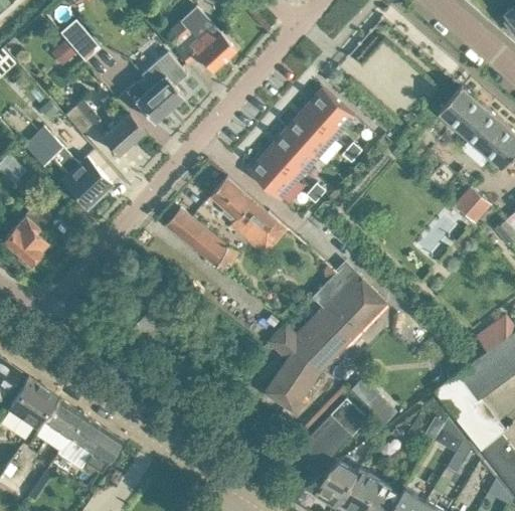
[(514,6),(506,14),(510,19),(505,23),(514,35),(514,6)]
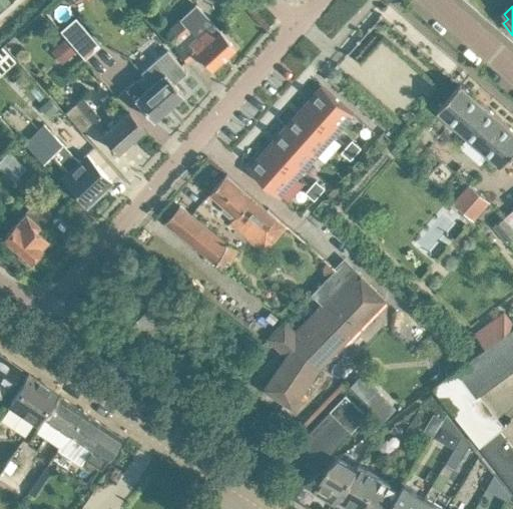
[(210,73),(234,51),(218,34),(195,8),(177,24),(163,36),(173,47),(170,49),(172,51),(185,66),(195,57),(210,73)]
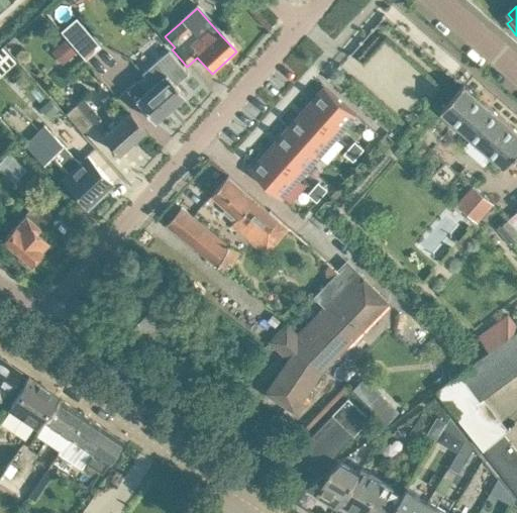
[(85,64),(101,50),(76,21),(61,34),(85,64)]
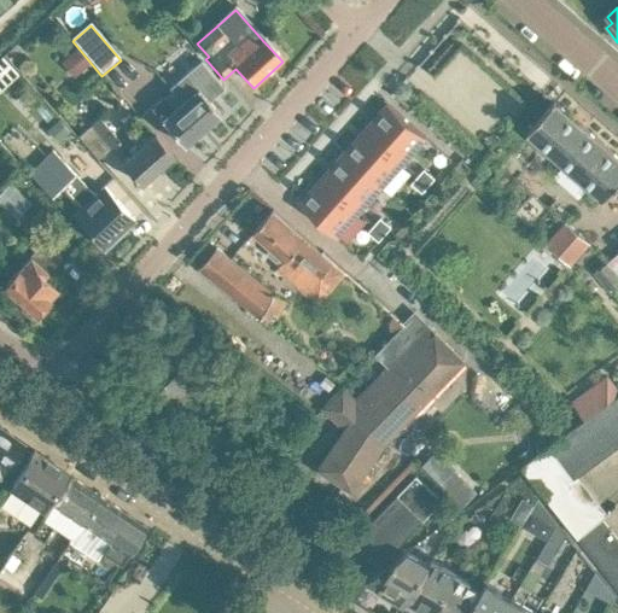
[(76,81),(91,66),(76,51),(62,65),(76,81)]
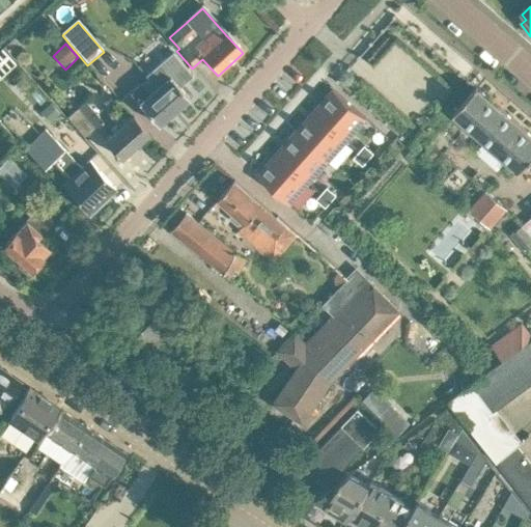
[(140,88),(130,96),(143,112),(157,128),(189,100),(178,89),(192,78),(178,62),(173,56),(147,80),(157,90),(148,98),(140,88)]
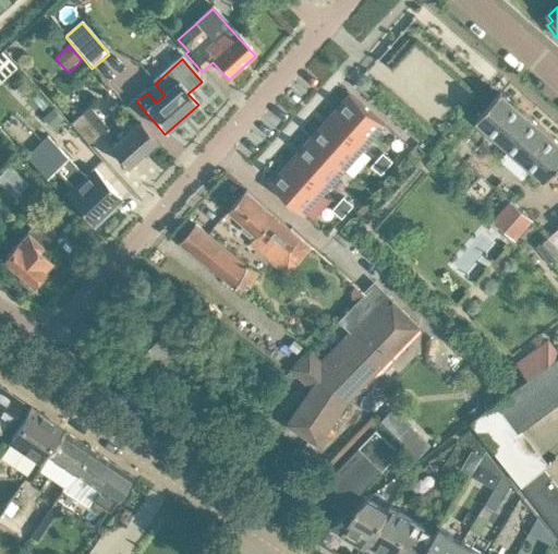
[(557,146),(500,95),(478,121),(478,120),(476,122),(510,151),(500,163),(522,182),(533,169),(547,182),(557,171),(557,146)]
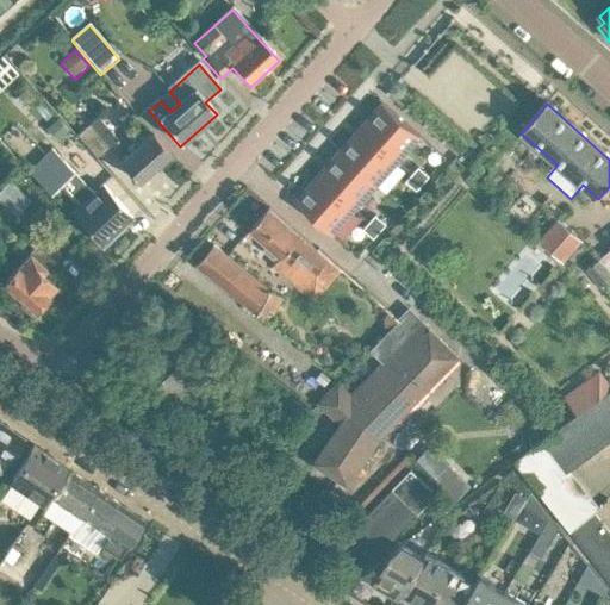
[(383,105),(360,130),(399,164),(421,139),(383,105)]
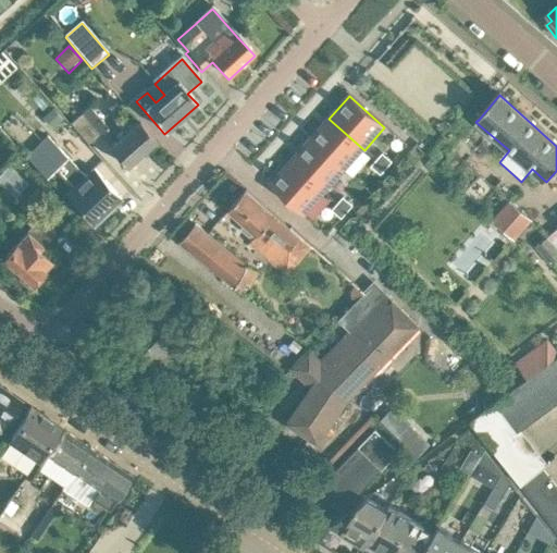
[(50,102),(28,122),(44,138),(65,120),(50,102)]
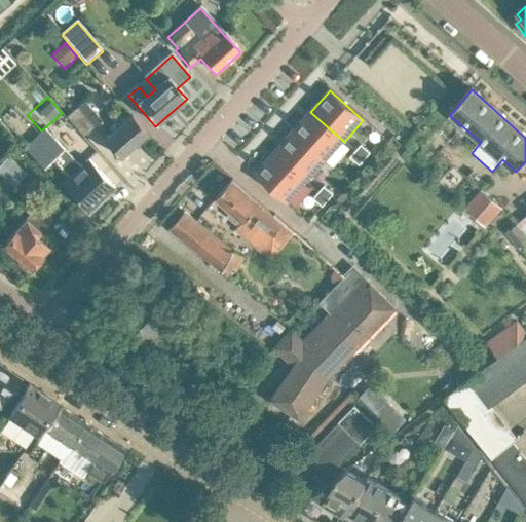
[(77,110),(67,119),(84,139),(95,131),(102,124),(83,104),(77,110)]
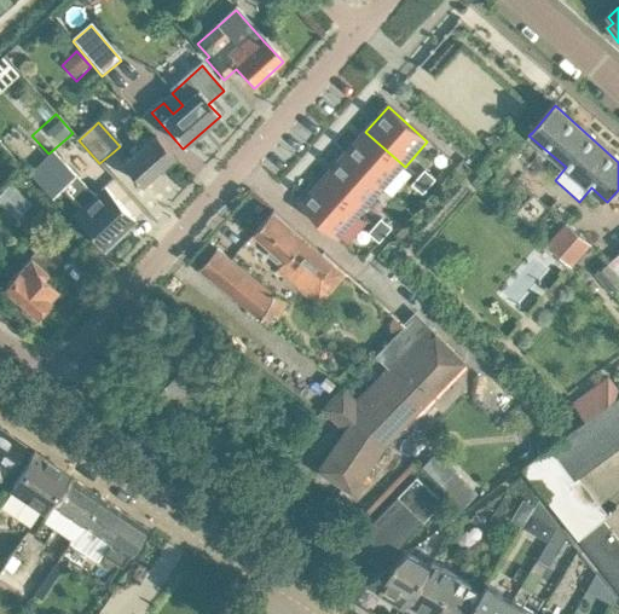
[(405,167),(365,132),(343,157),(383,191),(405,167)]
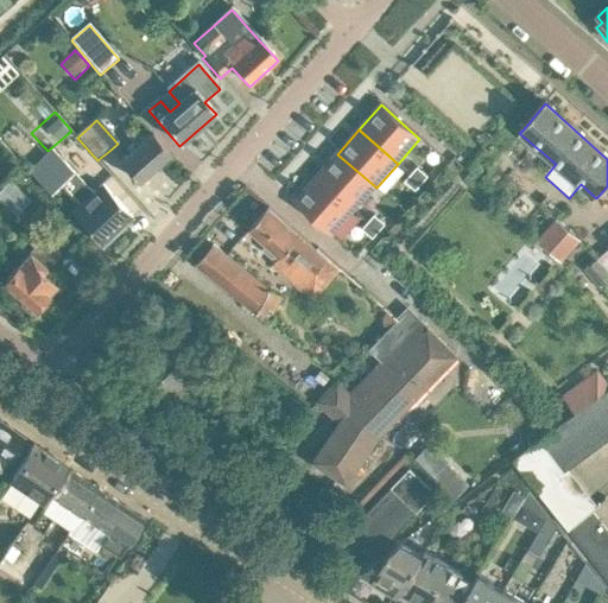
[(120,163),(119,164),(121,166),(137,184),(170,156),(153,138),(152,135),(128,156),(120,163)]
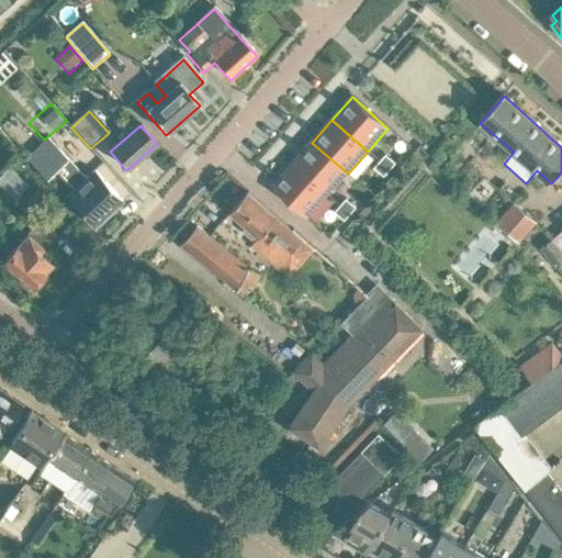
[(47,141),(26,160),(47,182),(56,175),(72,192),(65,200),(79,214),(94,230),(122,203),(107,187),(93,174),(86,180),(47,141)]
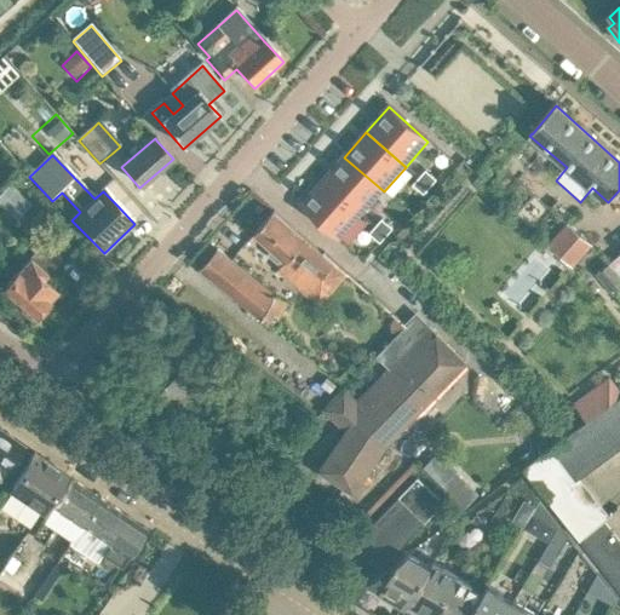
[(344,157),(322,182),(361,217),(384,191),(344,157)]
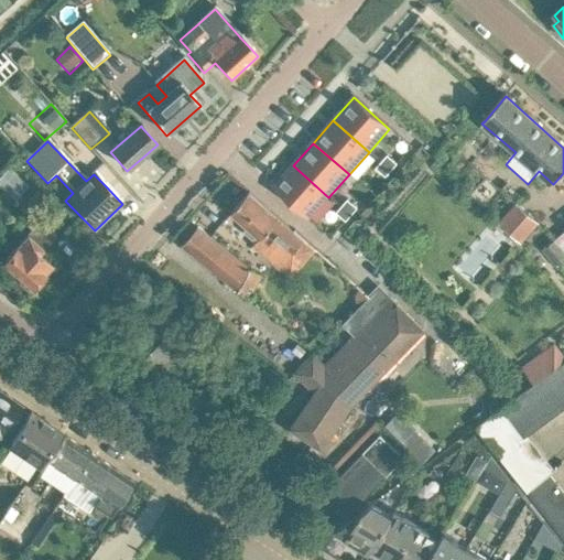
[(387,158),(381,164),(391,172),(397,165),(387,158)]
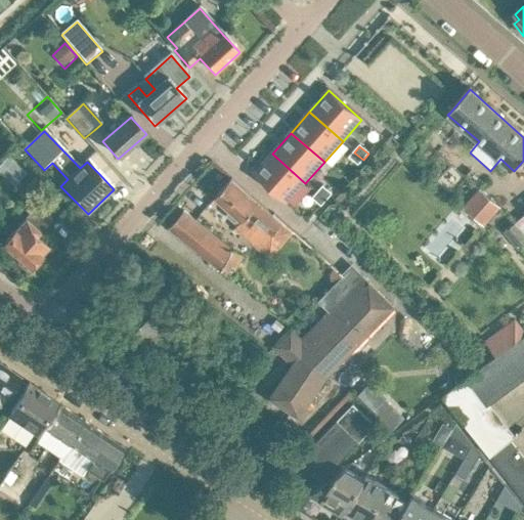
[(354,153),(349,158),(357,166),(363,160),(354,153)]
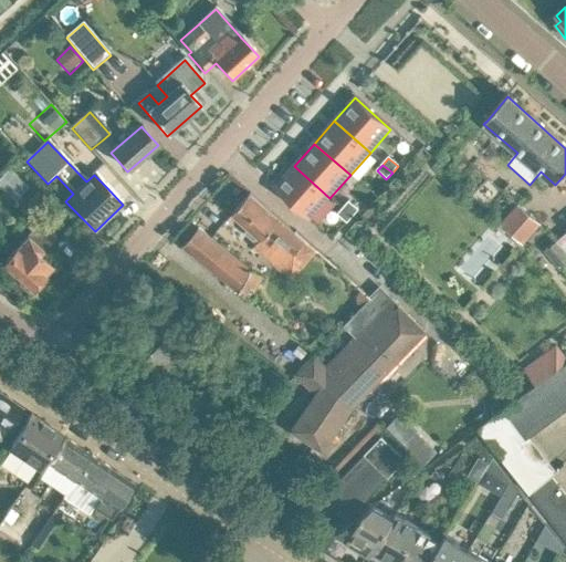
[(310,221),(329,198),(294,166),(273,189),(310,221)]
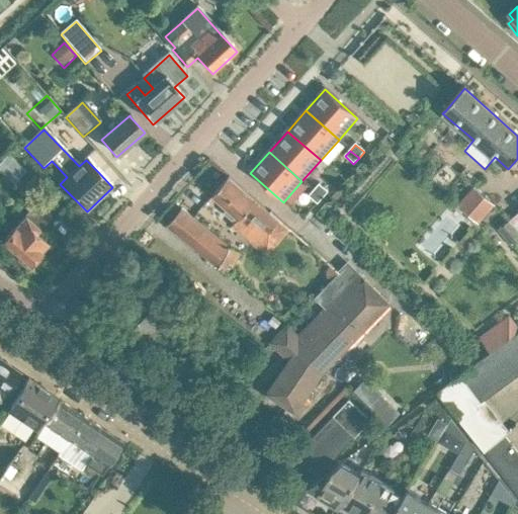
[(8,157),(0,165),(0,171),(14,184),(24,173),(8,157)]
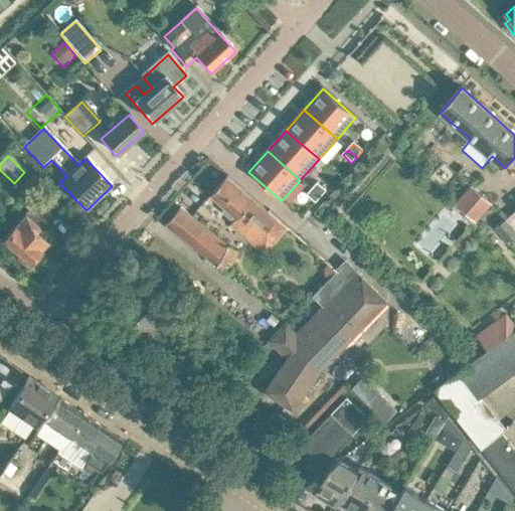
[(227,177),(210,197),(225,210),(223,212),(223,214),(232,222),(234,222),(236,220),(237,221),(244,213),(268,233),(278,221),(268,213),(228,178),(227,177)]
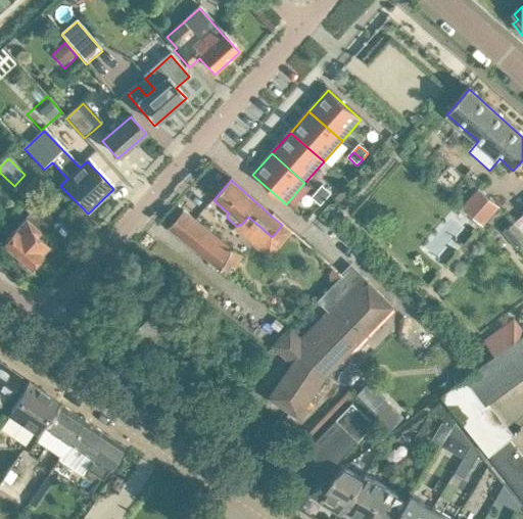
[(322,187),(317,193),(326,201),(331,195),(322,187)]
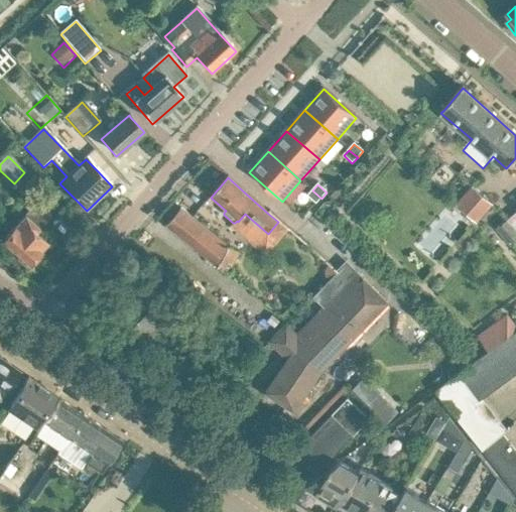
[(476,223),(492,205),(472,187),(456,206),(476,223)]
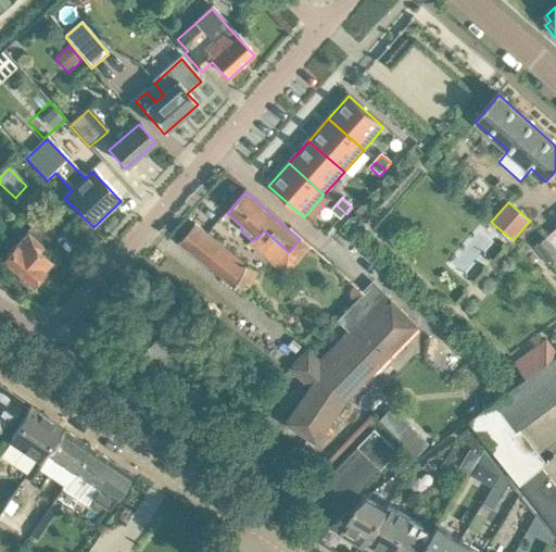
[(337,205),(330,212),(340,221),(346,214),(337,205)]
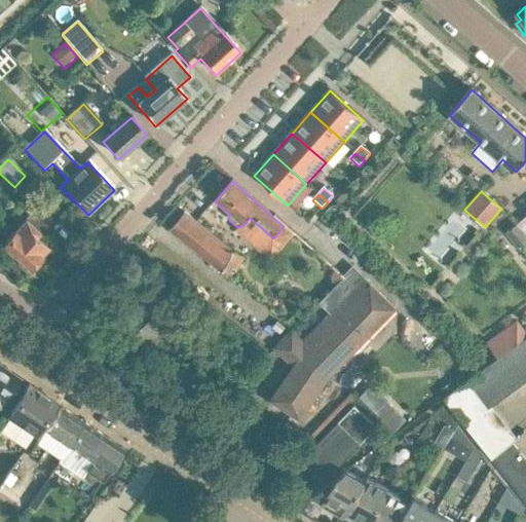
[(30,270),(49,249),(37,238),(51,222),(36,209),(16,231),(3,247),(19,260),(19,261),(17,265),(24,271),(29,270),(29,269),(30,270)]
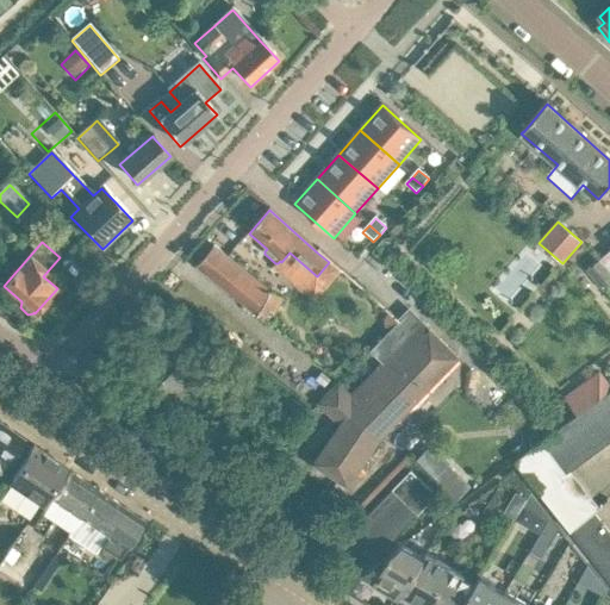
[(391,245),(381,262),(393,269),(403,253),(391,245)]
